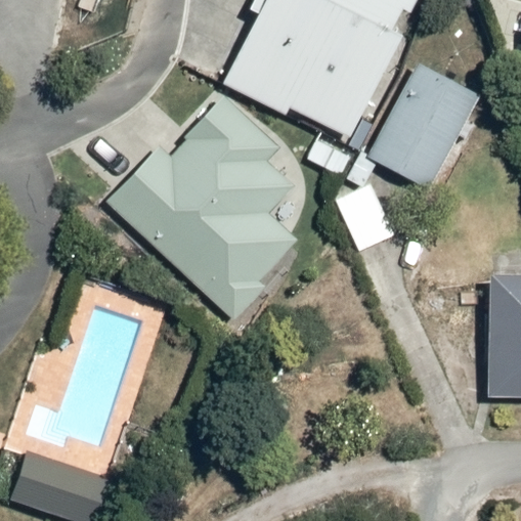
[(256,0),(251,10),(254,12),(222,85),(287,115),(290,106),(318,119),(301,157),(343,175),(421,0),(256,0)]
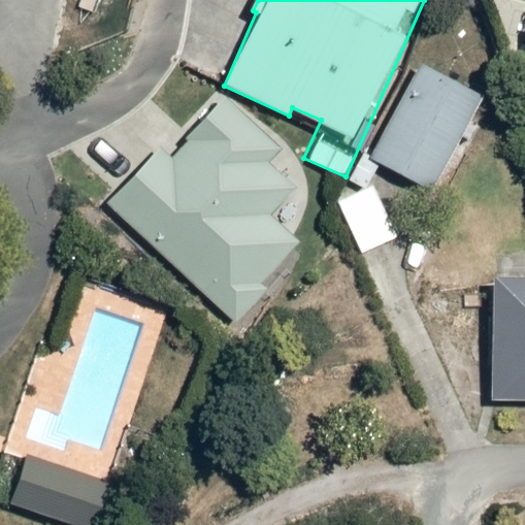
[(516,51),(432,9),(400,73),(411,79),(370,160),(444,196),(516,51)]
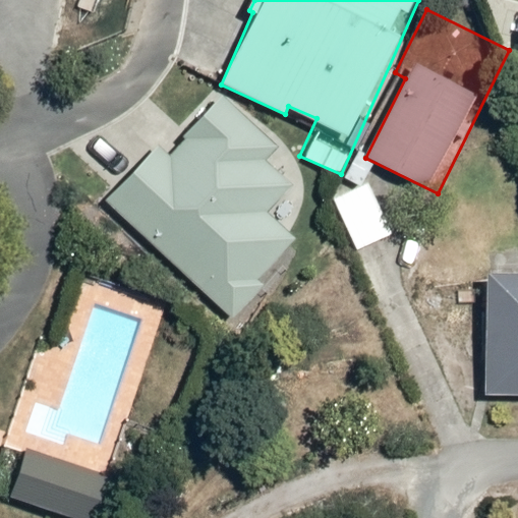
[(307,172),(228,94),(177,152),(159,138),(110,202),(232,325),(306,251),(284,229),(308,206),(291,188),(307,172)]
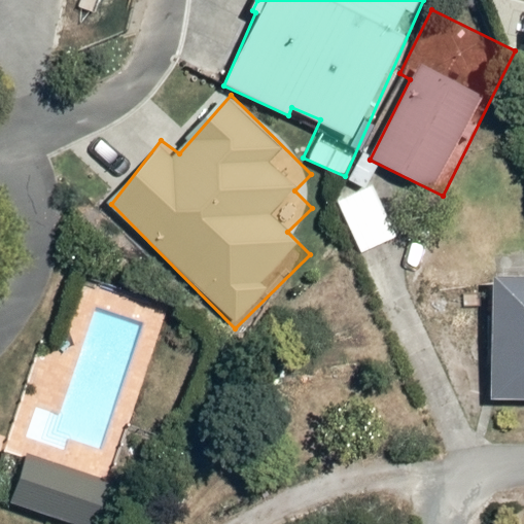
[(372,185),(324,208),(345,257),(394,235),(372,185)]
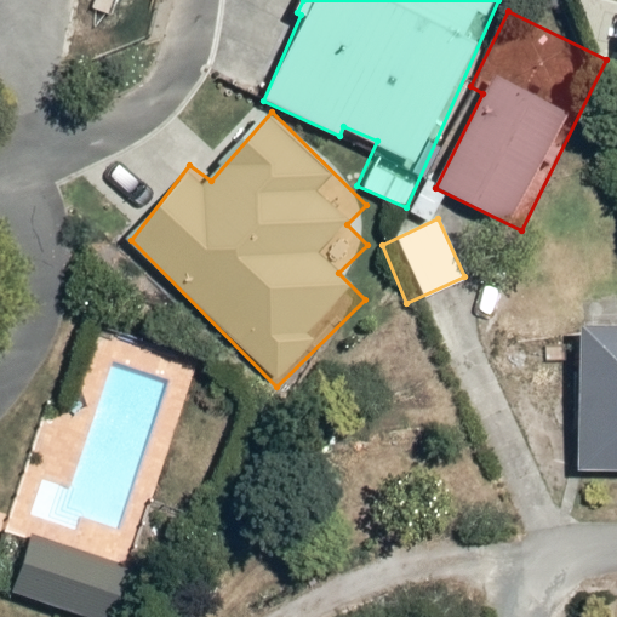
[(616,470),(616,325),(581,324),(575,469),(616,470)]
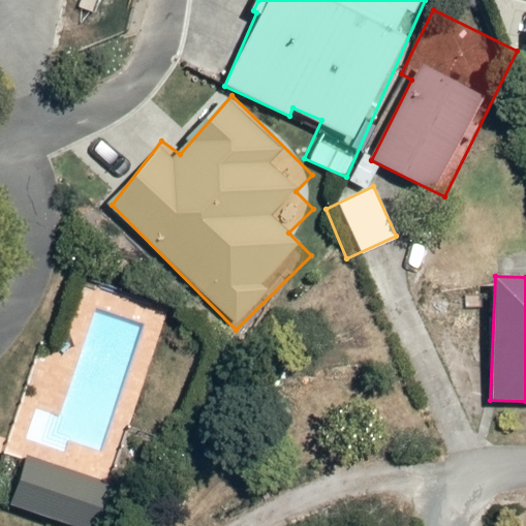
[(103,470),(30,447),(13,502),(86,525),(103,470)]
